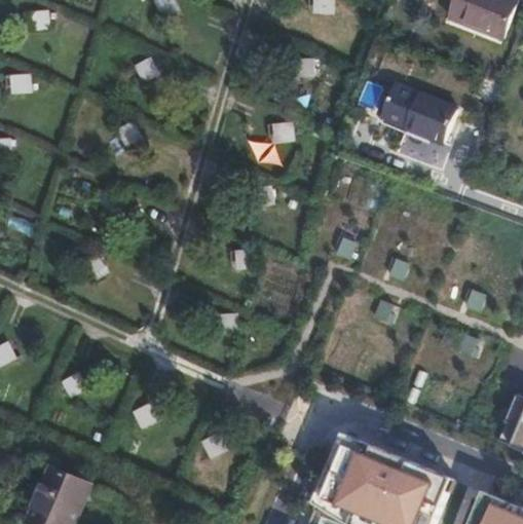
[(153,0),(158,12),(174,5),(171,0),(153,0)]
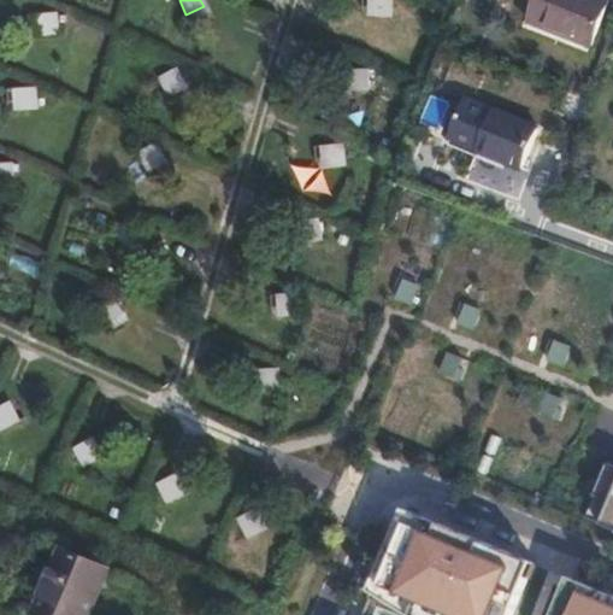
[(372,0),(373,12),(389,12),(388,0),(372,0)]
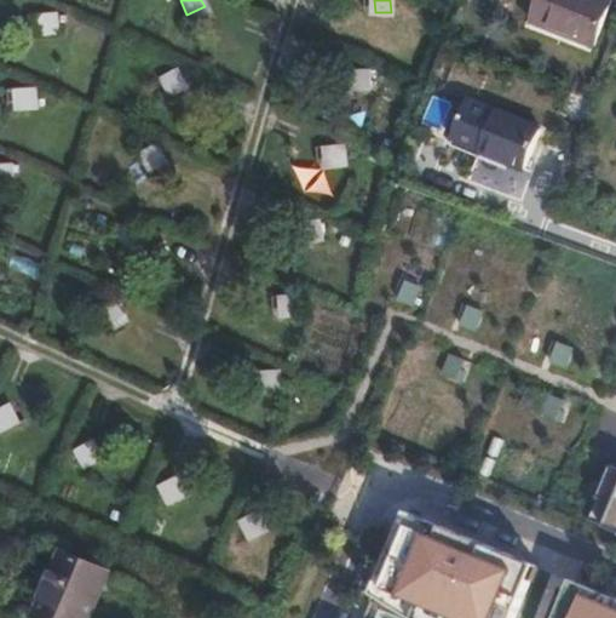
[(568,29),(565,38),(589,46),(608,0),(535,0),(531,13),(568,29)]
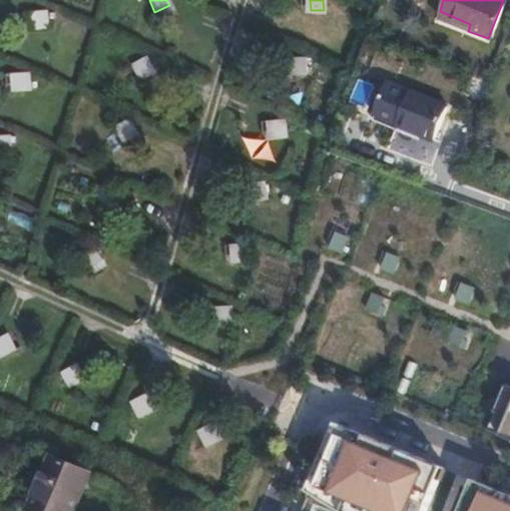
[(32,12),(33,29),(44,28),(43,11),(32,12)]
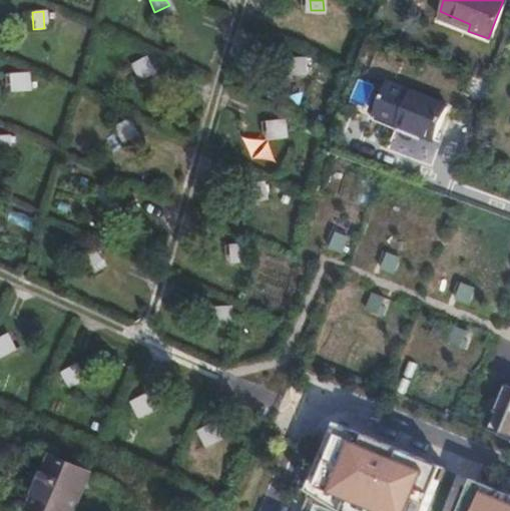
[(437,19),(468,31),(470,24),(440,11),(437,19)]
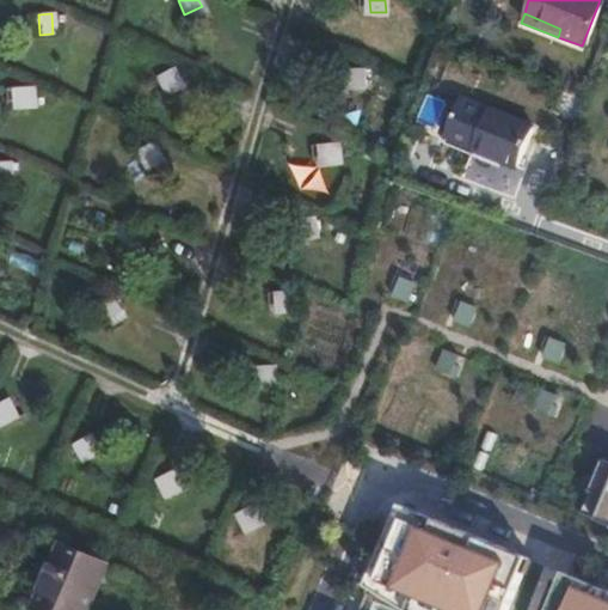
[(347,68),(347,90),(362,91),(362,68),(347,68)]
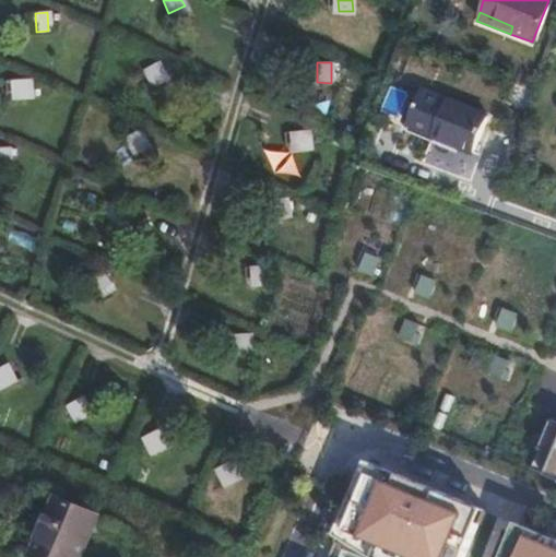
[(158,63),(142,71),(146,83),(164,75),(158,63)]
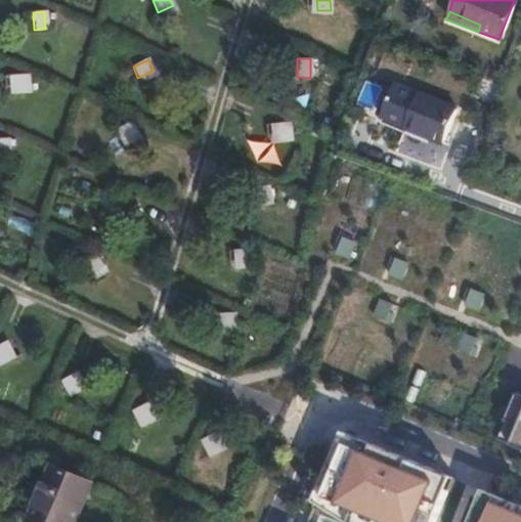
[(14,76),(15,94),(28,93),(27,75),(14,76)]
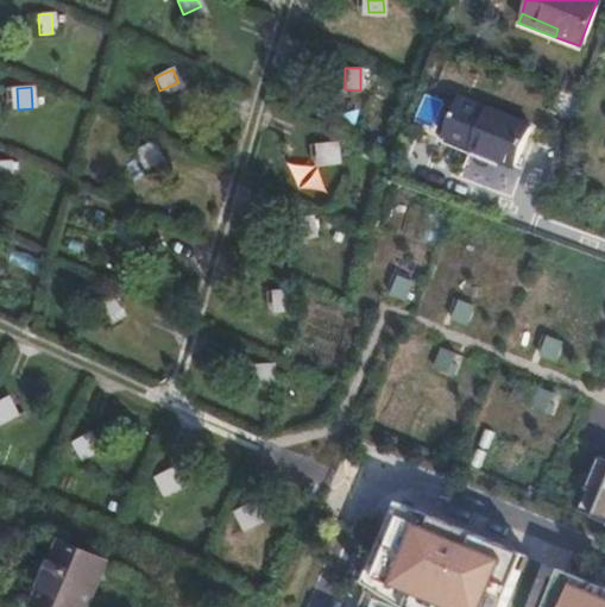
[(484,111),(470,149),(511,164),(527,127),(484,111)]
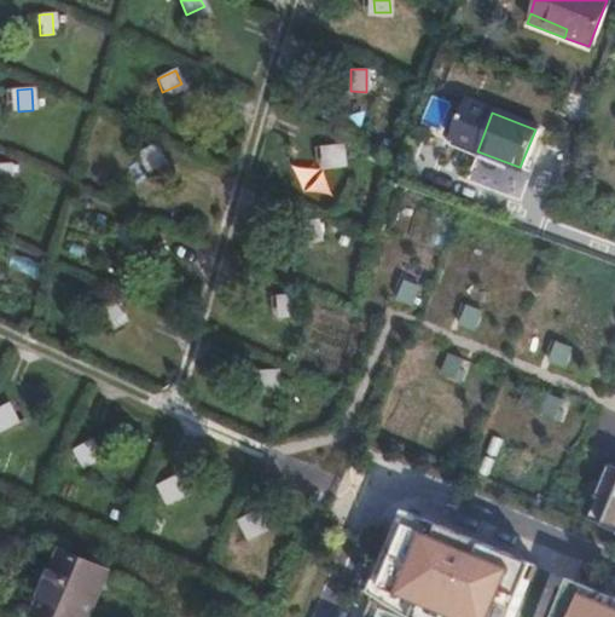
[(325,143),(328,166),(343,166),(342,142),(325,143)]
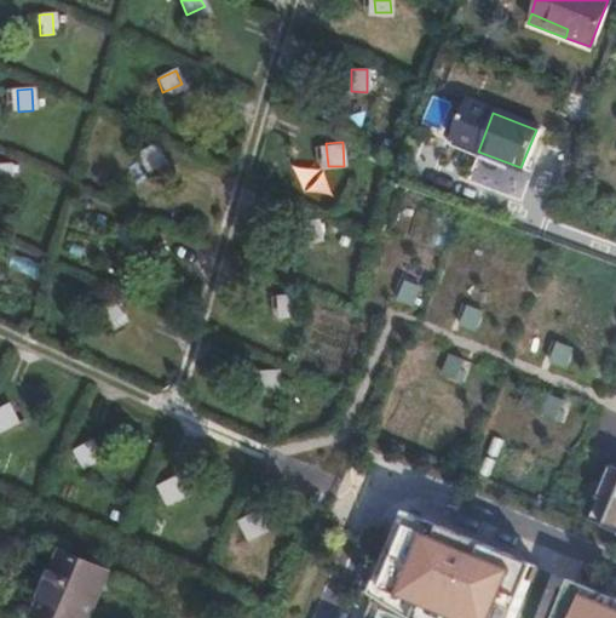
[(161,150),(142,160),(147,173),(167,165),(161,150)]
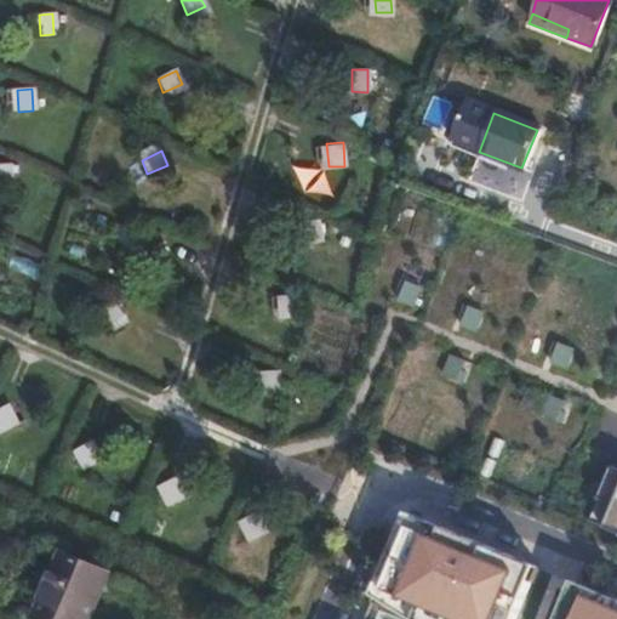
[(10,188),(12,209),(26,208),(24,187),(10,188)]
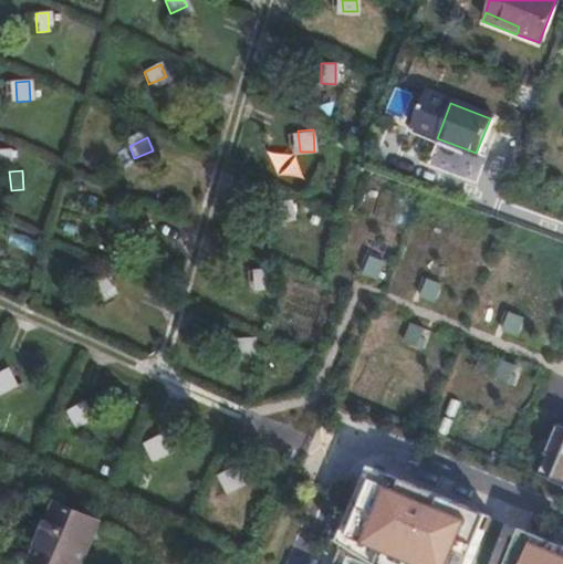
[(273,202),(278,222),(292,219),(288,200),(273,202)]
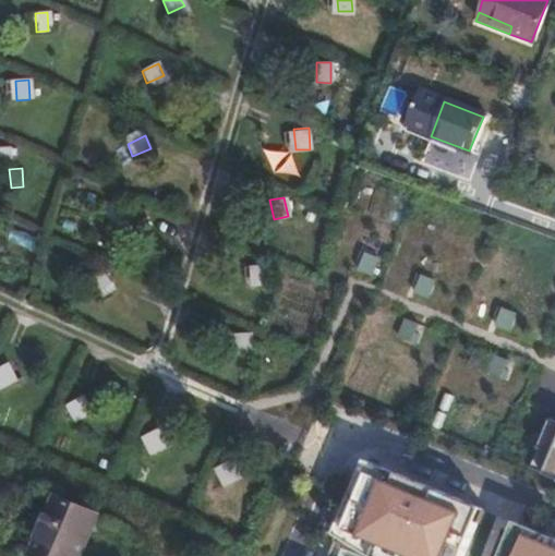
[(120,200),(104,209),(110,219),(125,212),(120,200)]
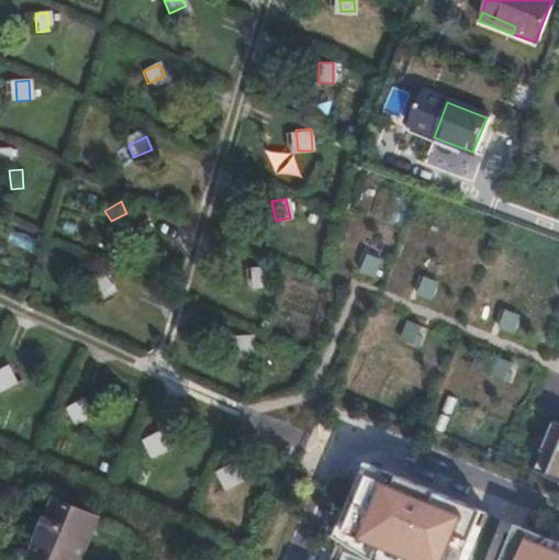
[(255,268),(257,287),(271,286),(269,267),(255,268)]
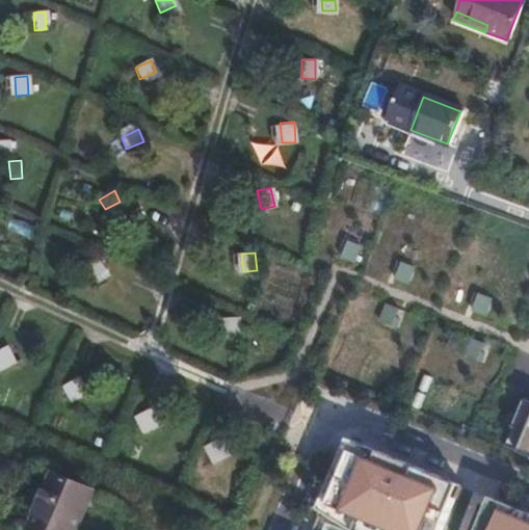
[(94,255),(79,264),(84,274),(100,266),(94,255)]
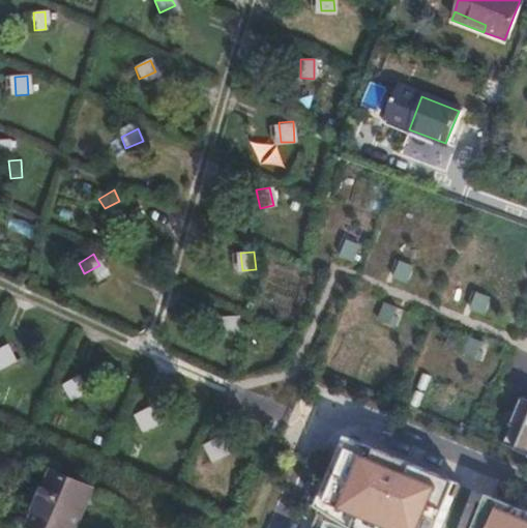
[(224,317),(226,335),(240,334),(238,316),(224,317)]
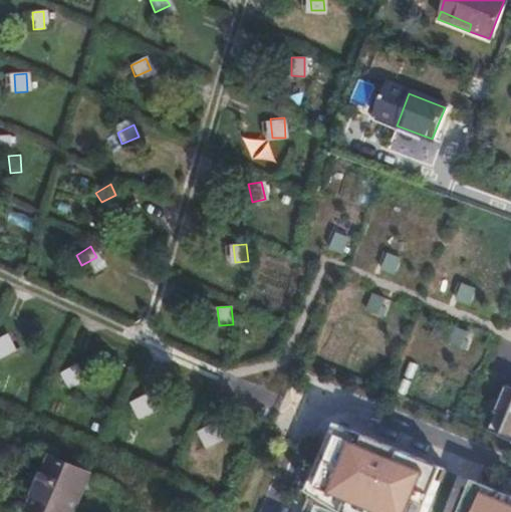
[(2,334),(0,335),(0,355),(9,350),(2,334)]
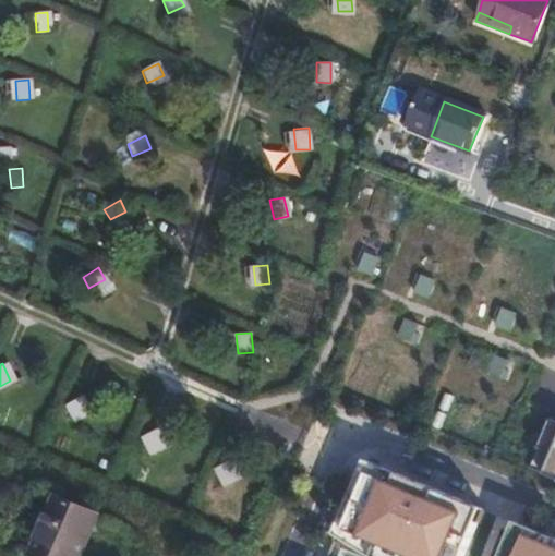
[(75,397),(63,402),(72,421),(84,414),(75,397)]
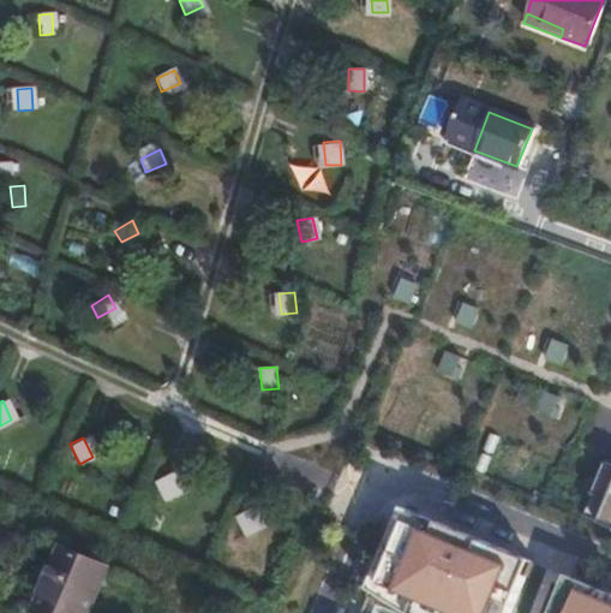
[(580,515),(610,528),(610,463),(603,460),(580,515)]
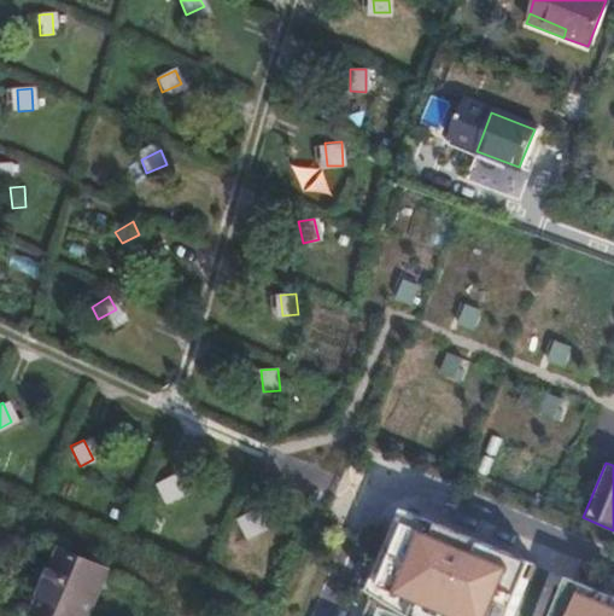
[(170,477),(162,490),(182,503),(189,490),(170,477)]
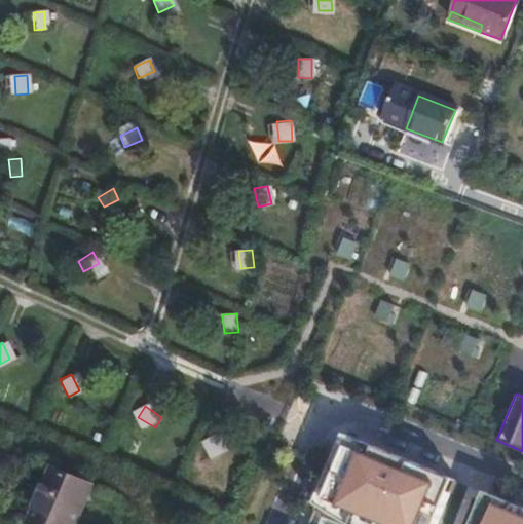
[(343,433),(314,503),(365,523),(436,523),(454,479),(343,433)]
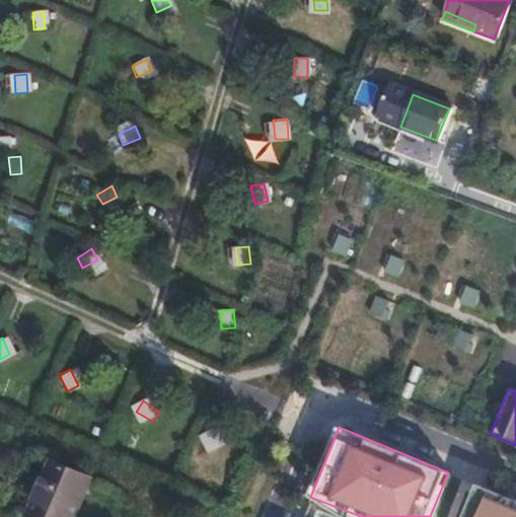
[(209,429),(198,434),(205,450),(216,445),(209,429)]
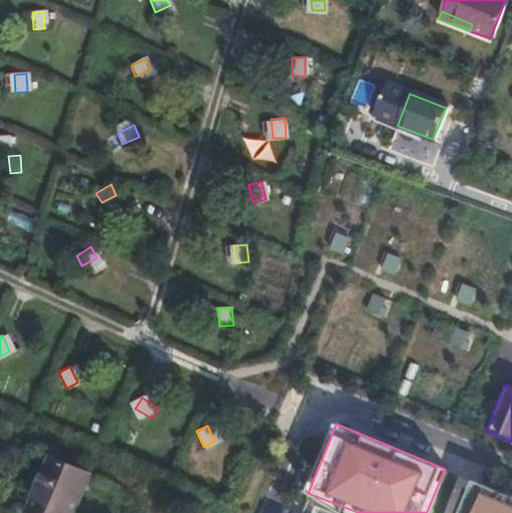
[(32,512),(69,512),(77,497),(71,494),(81,472),(48,457),(24,509),(32,512)]
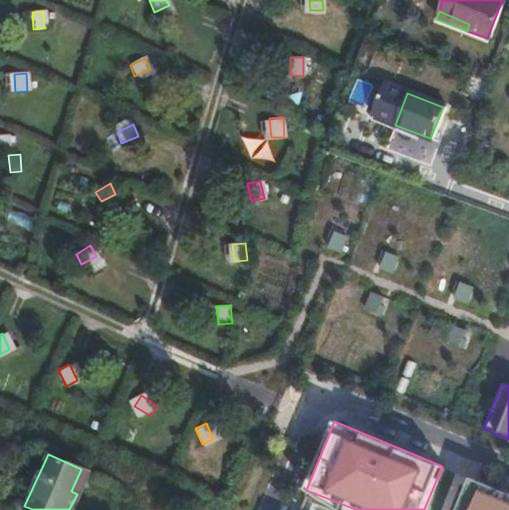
[(71,491),(77,494),(87,471),(81,469),(71,491)]
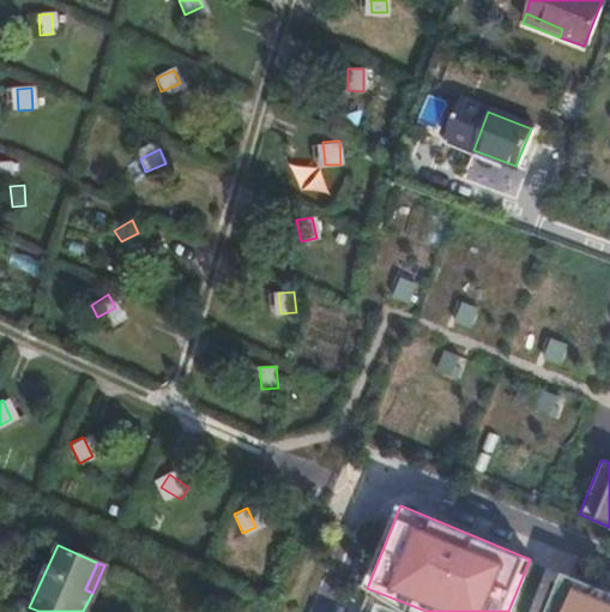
[(609,611),(609,591),(565,573),(548,611),(609,611)]
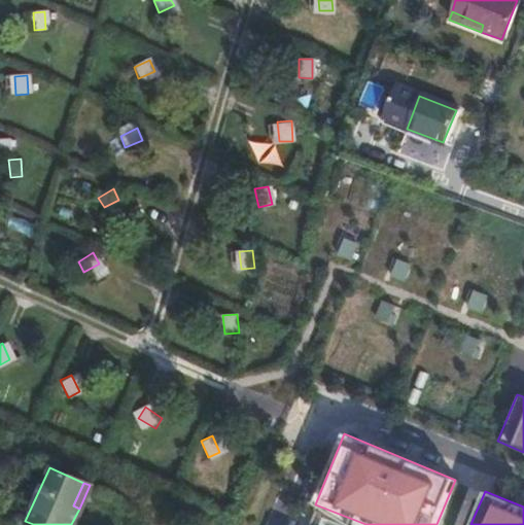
[(365,524),(315,504),(312,510),(348,524),(365,524)]
